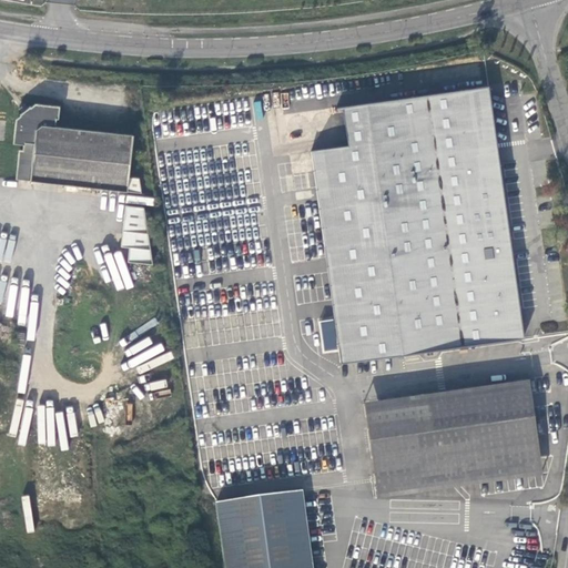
[(524,337),(488,85),(284,114),(320,366),(524,337)]
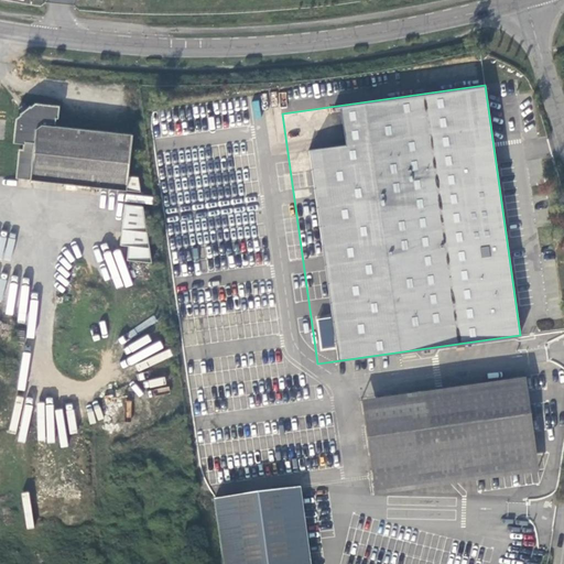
[(31,107),(30,106),(28,108),(24,104),(19,108),(22,112),(20,115),(21,116),(17,119),(14,142),(23,142),(23,150),(19,149),(15,177),(141,192),(138,177),(128,175),(132,134),(55,126),(56,117),(57,117),(58,106),(35,104),(31,107)]
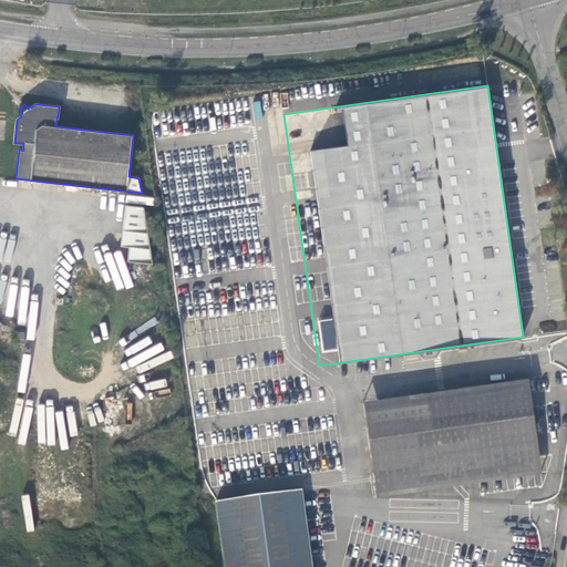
[(127,260),(153,264),(144,207),(125,205),(121,246),(130,247),(127,260)]
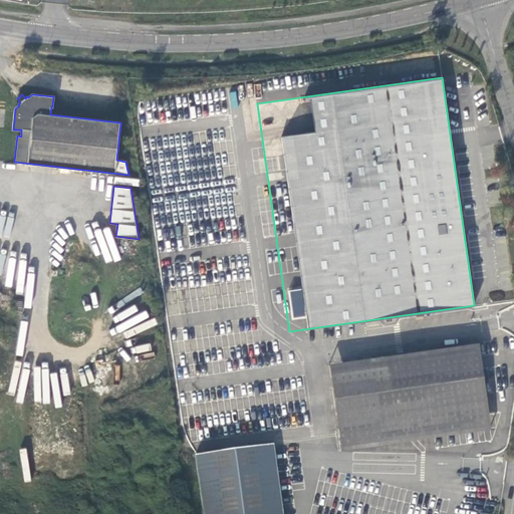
[(479,342),(329,364),(341,449),(491,428),(479,342)]
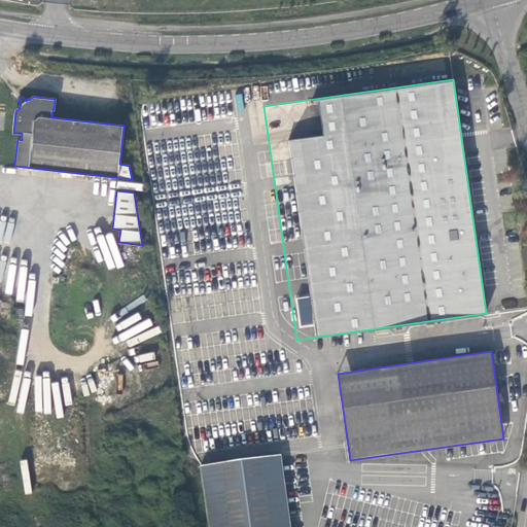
[(290,526),(281,456),(200,467),(208,526),(290,526)]
